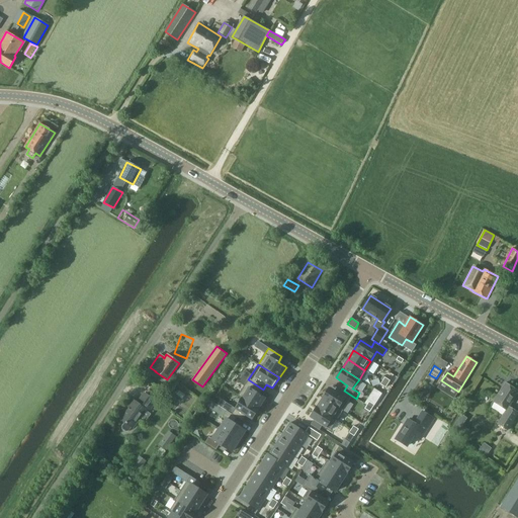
[(263,390),(248,379),(238,396),(242,399),(258,409),(265,399),(260,395),(263,390)]
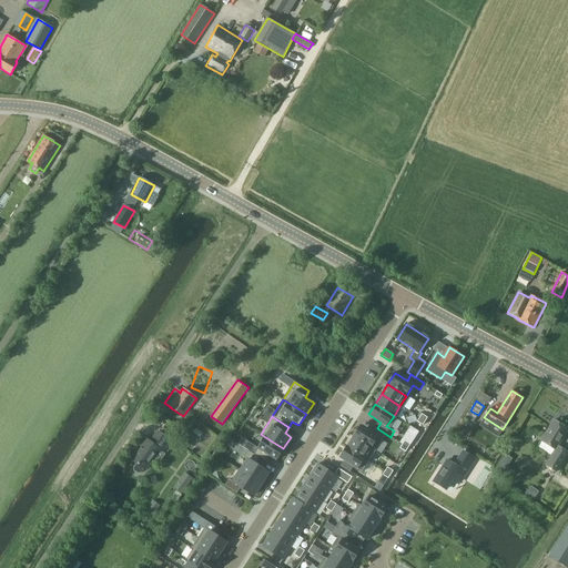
[(556,472),(567,454),(557,446),(567,429),(554,419),(540,440),(555,450),(545,465),(556,472)]
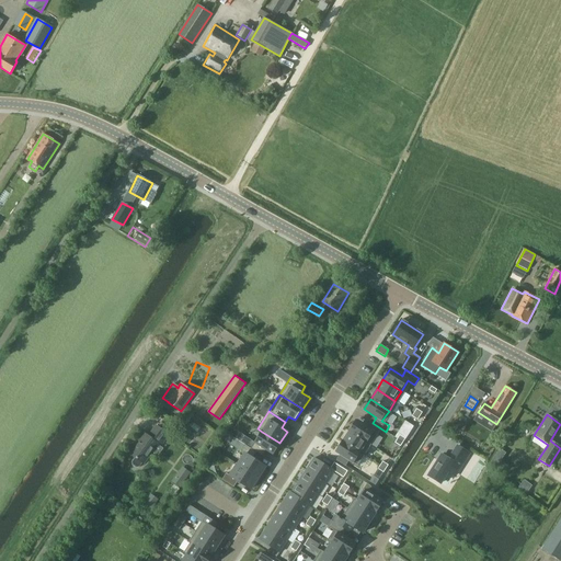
[(356,420),(350,431),(368,443),(375,432),(382,437),(386,432),(373,423),(369,428),(356,420)]
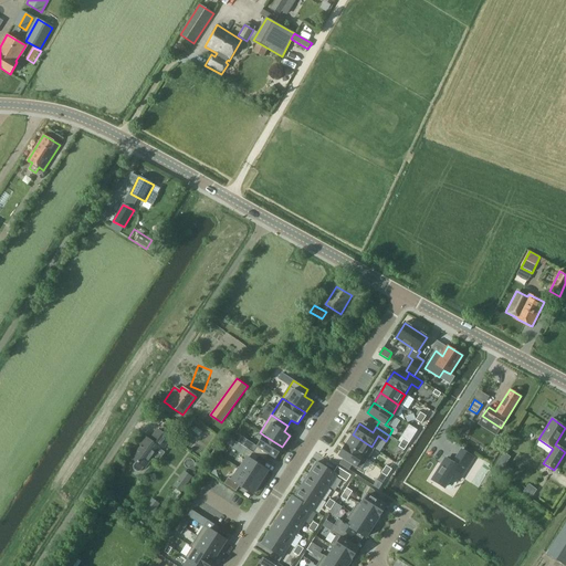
[(163,451),(171,439),(158,430),(150,441),(146,439),(132,460),(135,462),(133,465),(133,469),(136,471),(139,471),(142,468),(146,470),(160,449),(163,451)]
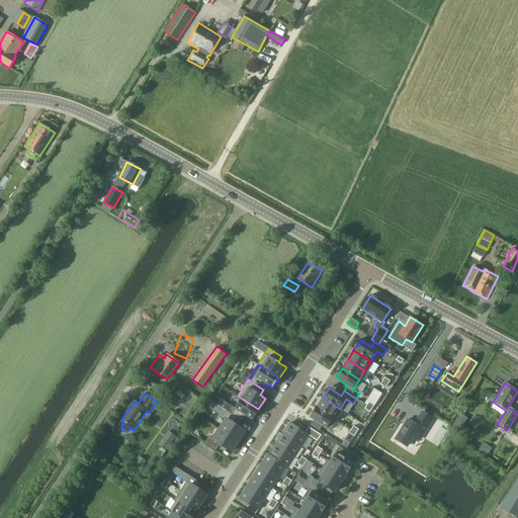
[(340,409),(323,398),(317,407),(334,418),(340,409)]
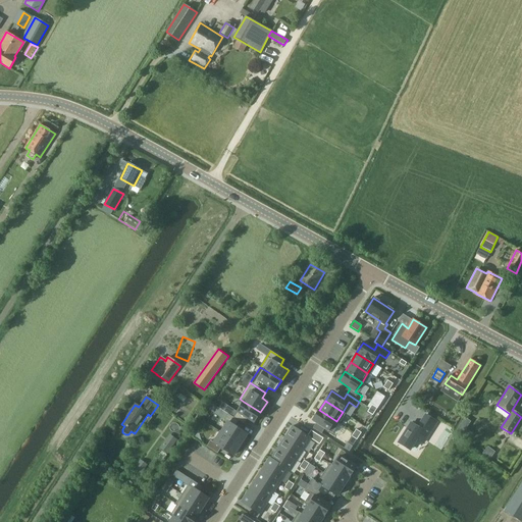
[(260,412),(244,402),(233,417),(245,424),(248,419),(254,423),(260,412)]
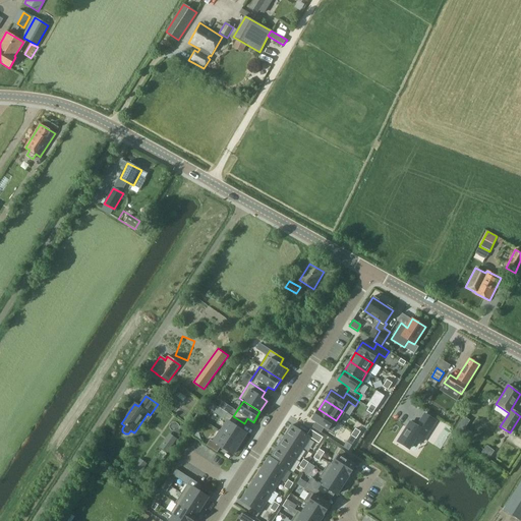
[(336,420),(319,409),(312,418),(323,425),(320,430),(331,439),(335,432),(330,429),(336,420)]
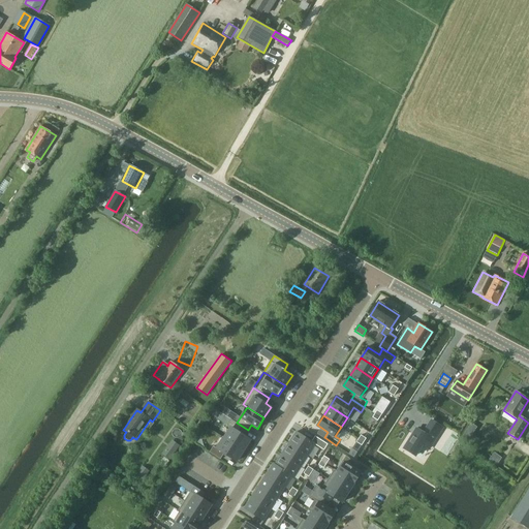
[(224,438),(243,450),(244,449),(246,450),(250,443),(248,442),(250,440),(238,432),(242,427),(230,419),(227,425),(231,428),(224,438)]
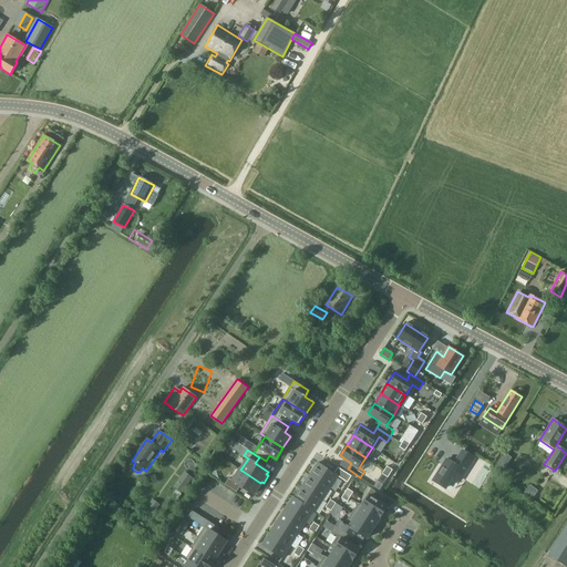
[(450,459),(434,483),(446,491),(454,480),(461,484),(473,465),(462,459),(459,464),(450,459)]
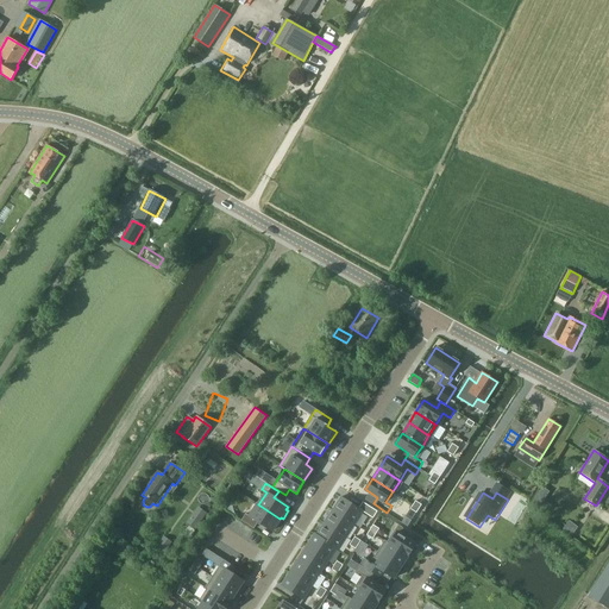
[(359,509),(340,497),(332,510),(355,525),(363,512),(359,509)]
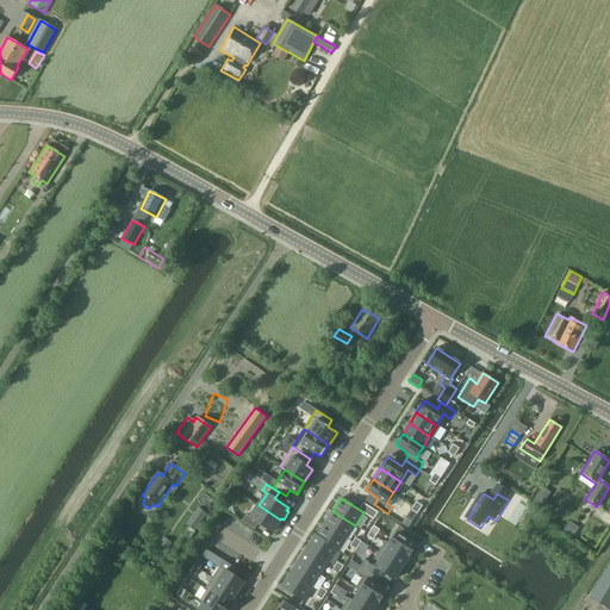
[(259,505),(256,504),(248,516),(246,515),(242,522),(254,530),(259,523),(272,533),(274,529),(277,530),(281,522),(280,521),(280,520),(259,505)]
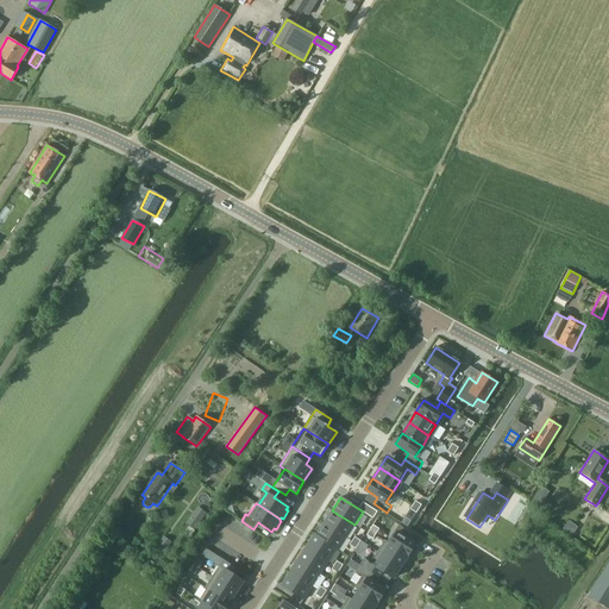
[(377,512),(363,503),(359,509),(363,512),(372,519),(377,512)]
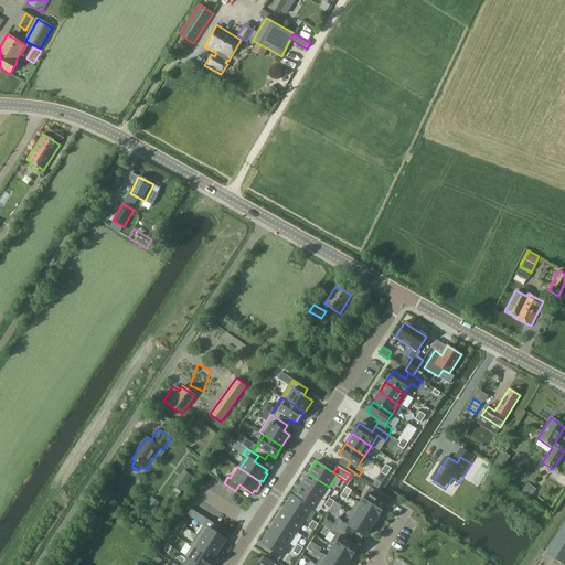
[(183,471),(180,477),(189,482),(192,478),(183,471)]
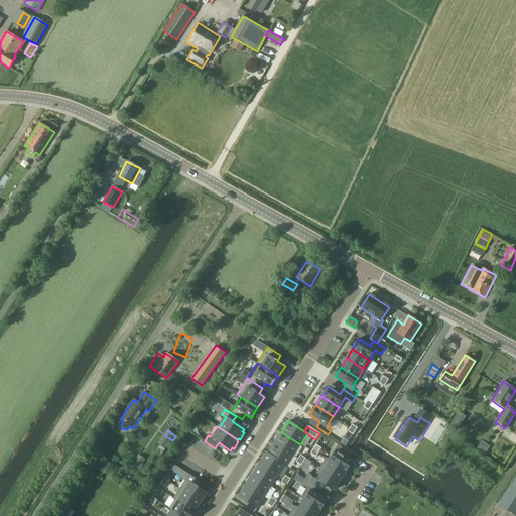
[(300,444),(281,432),(274,443),(293,456),(300,444)]
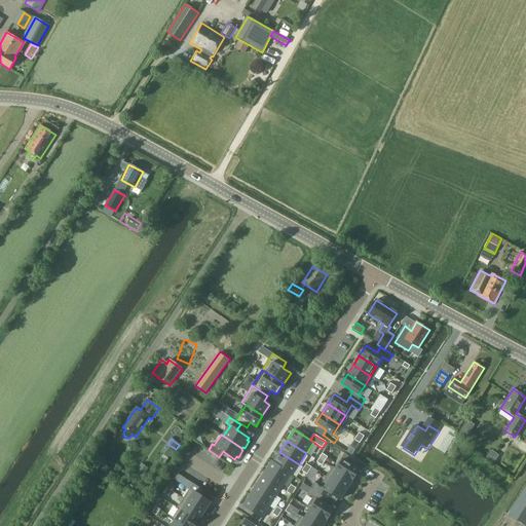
[(350,446),(346,451),(352,455),(355,450),(350,446)]
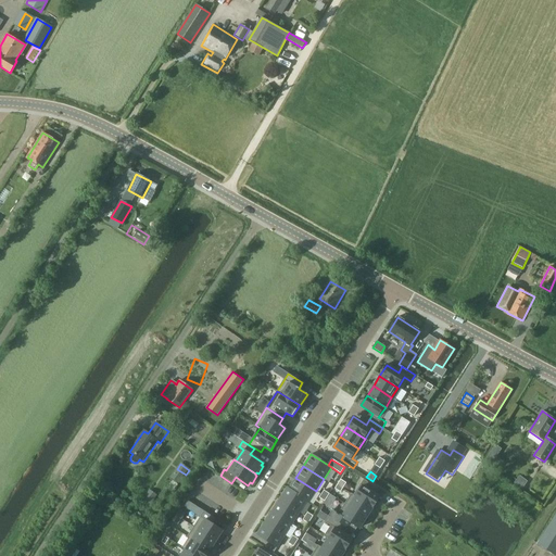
[(354,482),(361,487),(354,496),(373,508),(379,498),(367,490),(370,484),(358,476),(354,482)]
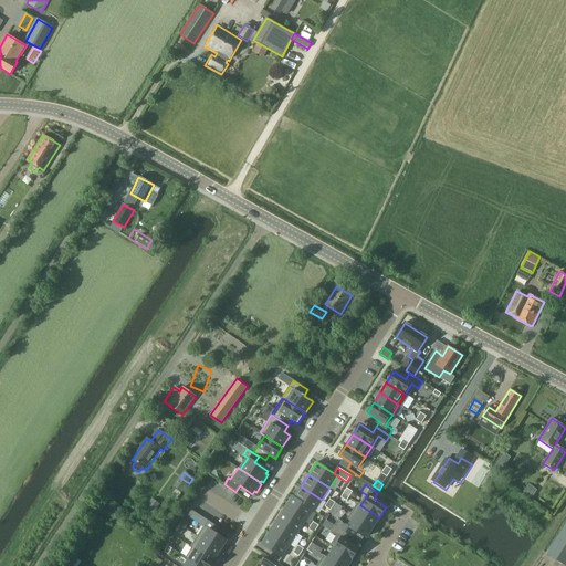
[(528,484),(523,492),(530,498),(536,490),(528,484)]
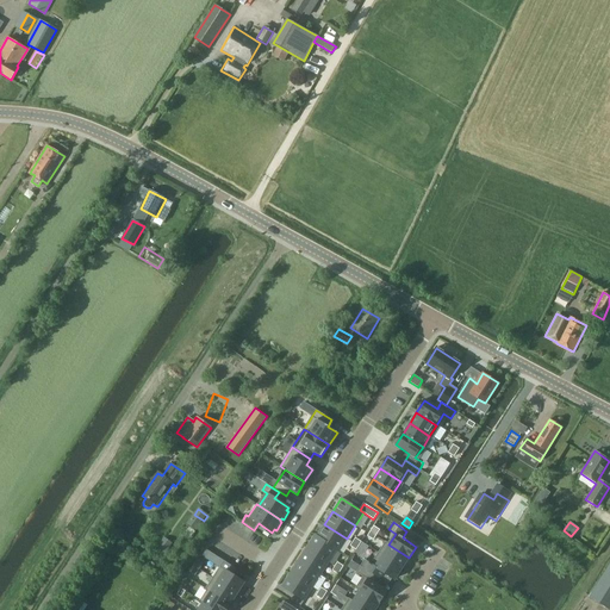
[(347,539),(324,524),(317,536),(338,551),(347,539)]
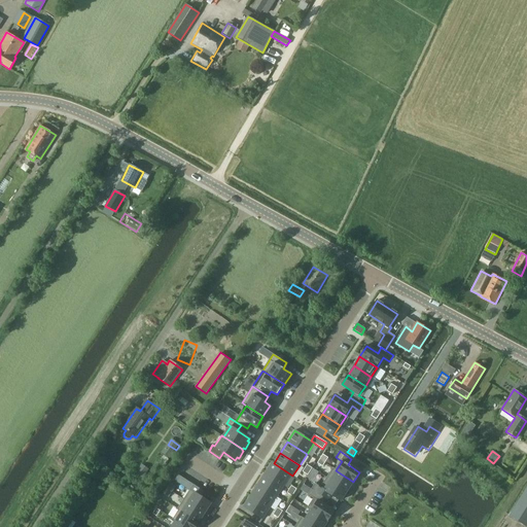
[(291,475),(272,462),(265,473),(284,486),(291,475)]
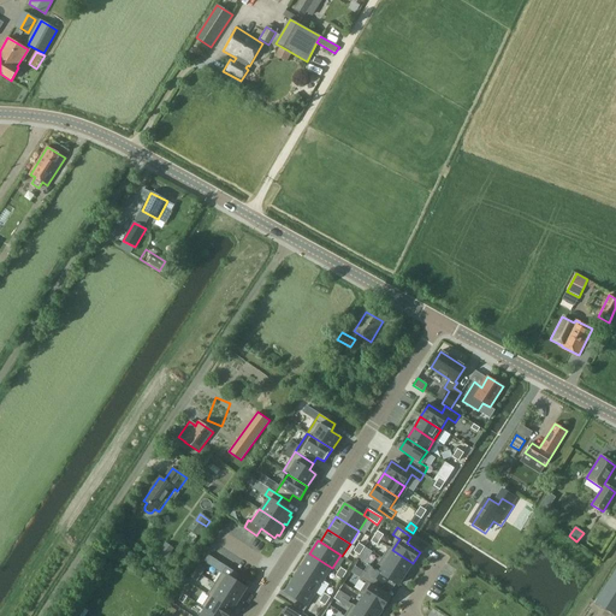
[(165,561),(173,549),(166,544),(158,555),(165,561)]
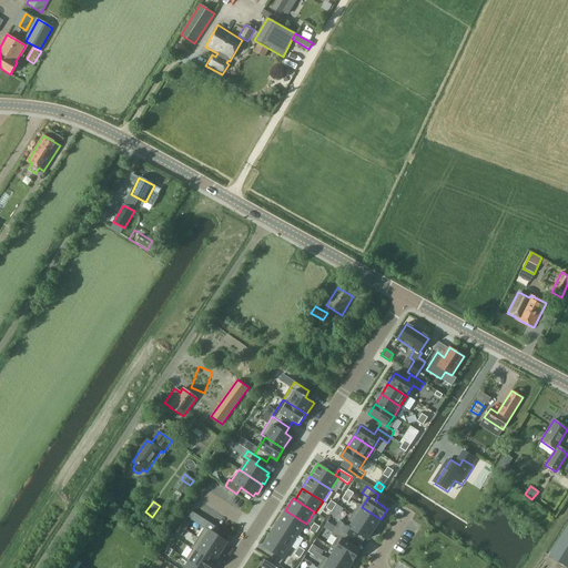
[(362,507),(355,517),(374,529),(379,519),(362,507)]
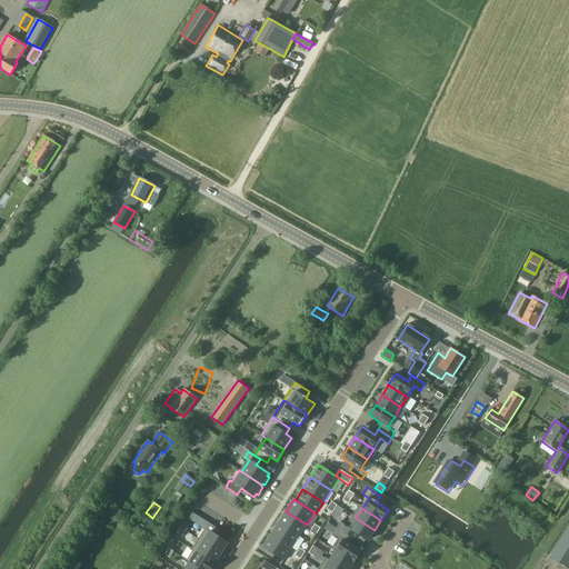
[(307,525),(286,511),(278,522),(299,536),(307,525)]
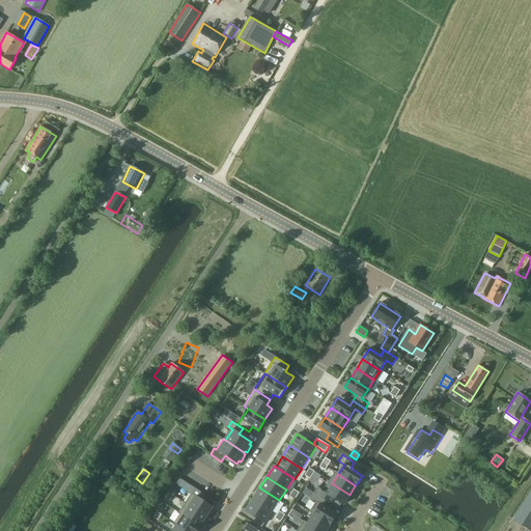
[(179,478),(176,484),(182,487),(186,482),(179,478)]
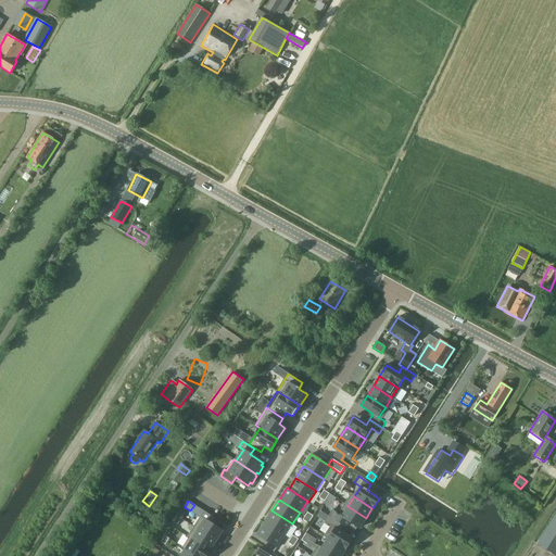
[(335,513),(331,518),(343,527),(348,521),(359,529),(366,518),(348,506),(341,517),(335,513)]
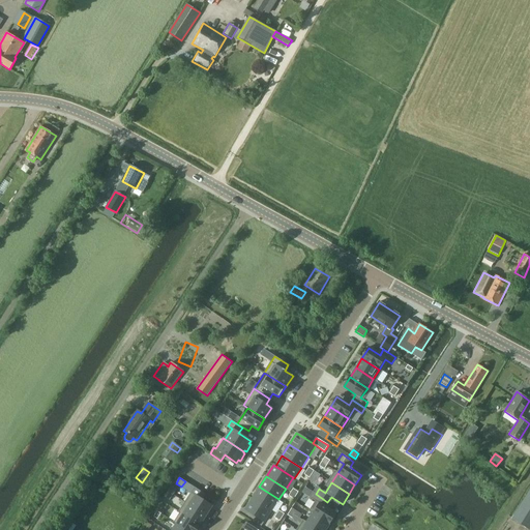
[(278,499),(259,487),(252,498),(271,510),(278,499)]
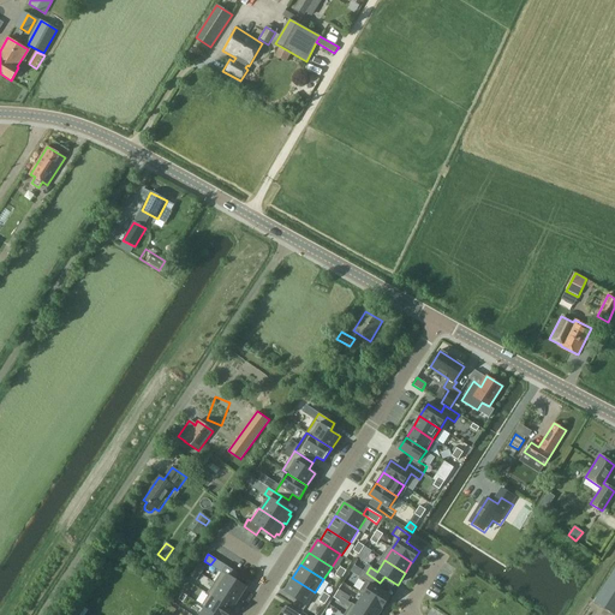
[(614,566),(592,602),(613,614),(614,613),(614,566)]
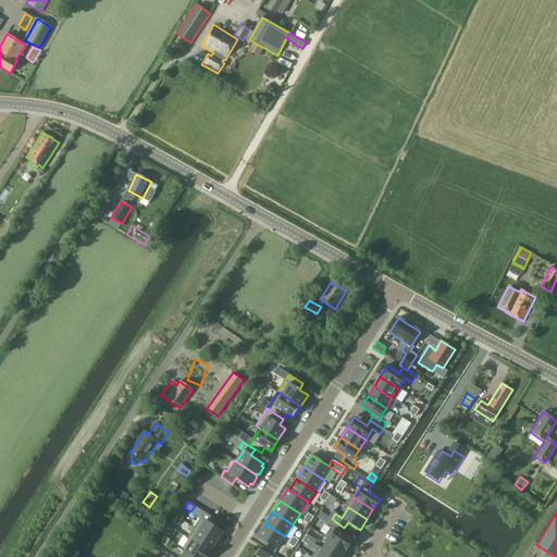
[(223,532),(201,518),(194,528),(217,542),(223,532)]
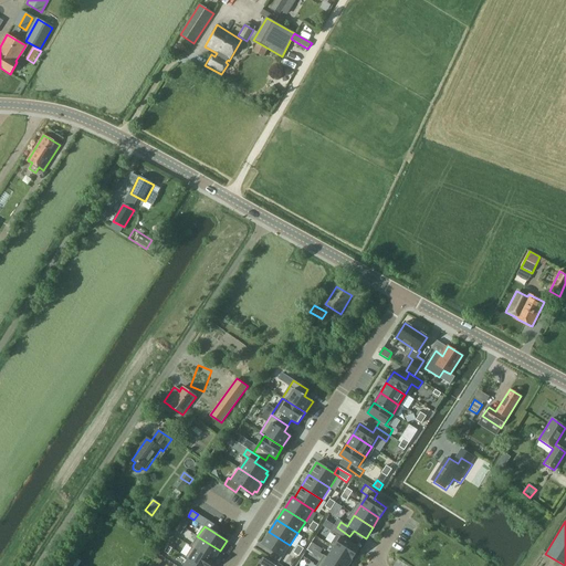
[(339,537),(333,547),(352,559),(358,549),(346,542),(349,536),(337,527),(333,533),(339,537)]
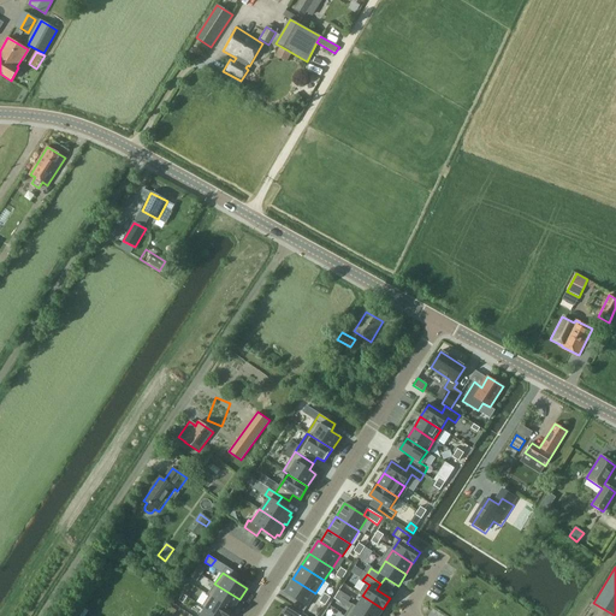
[(315,593),(292,579),(284,592),(307,606),(315,593)]
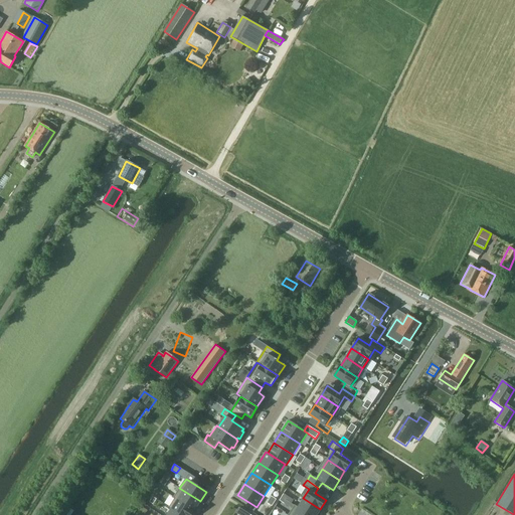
[(175,498),(194,510),(200,501),(179,488),(174,497),(175,498)]
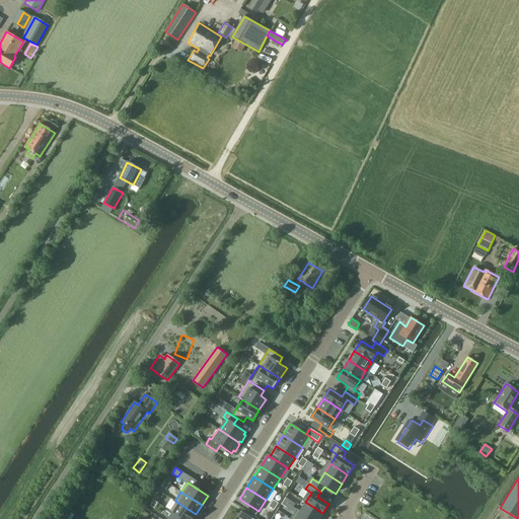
[(196,514),(176,502),(170,511),(173,513),(182,518),(193,518),(196,515),(196,514)]
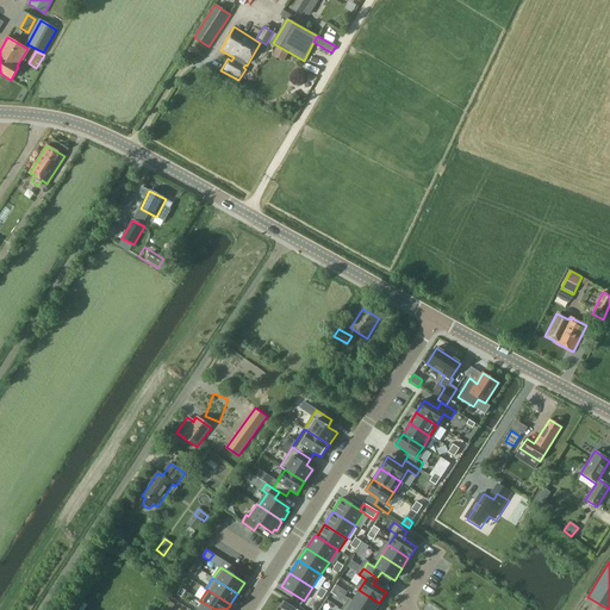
[(359,590),(352,601),(365,609),(374,609),(379,603),(359,590)]
